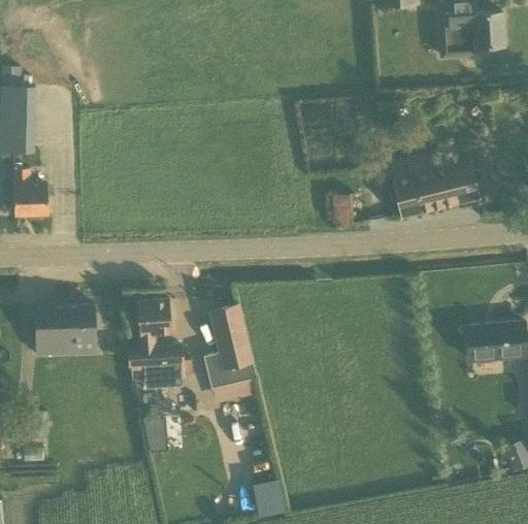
[(378,0),(380,9),(419,7),(418,0),(378,0)]
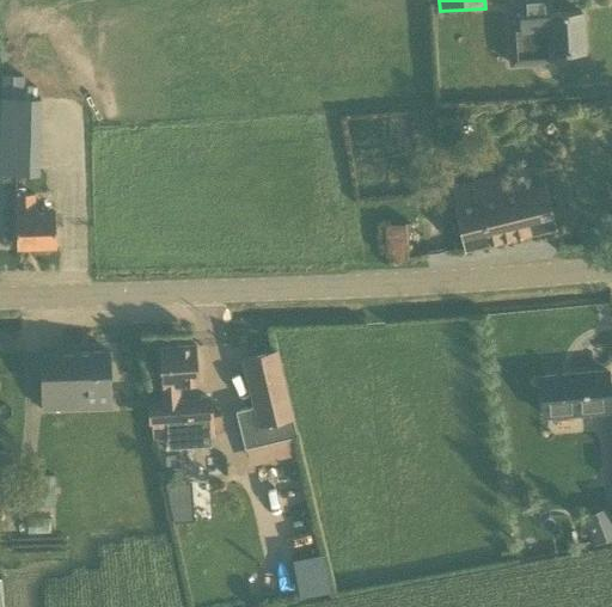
[(552,18),(551,2),(518,5),(519,25),(507,26),(509,71),(564,68),(563,56),(583,55),(581,16),(552,18)]
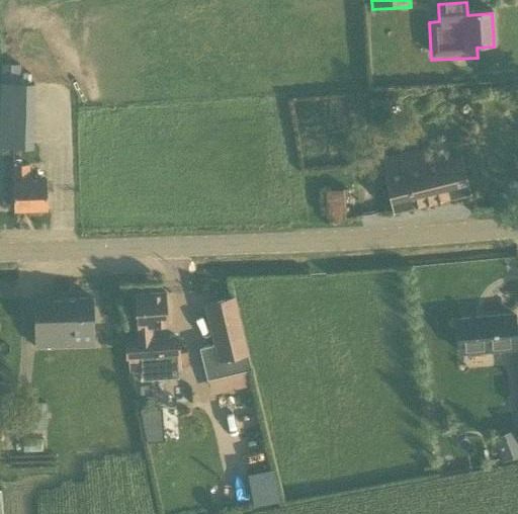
[(2,68),(1,86),(20,87),(20,69),(2,68)]
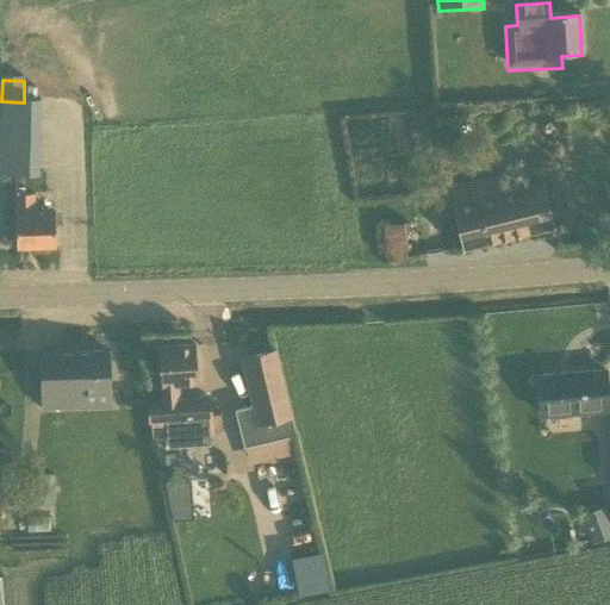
[(0,142),(0,157),(41,160),(43,103),(32,103),(24,103),(1,101),(0,142)]
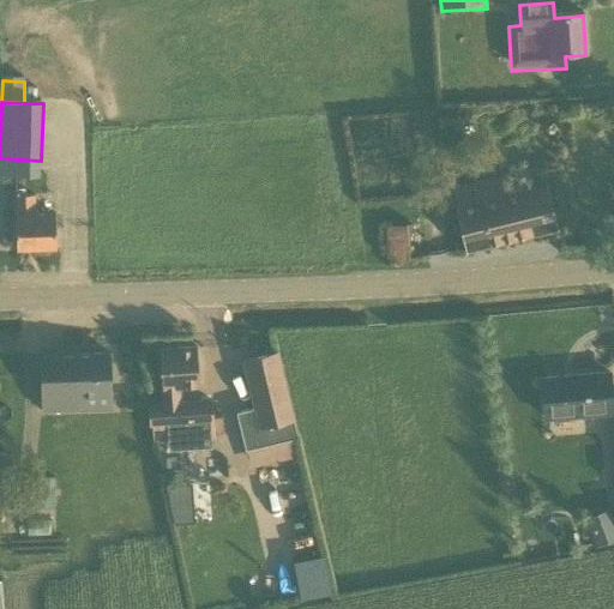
[(0,158),(0,179),(40,181),(41,161),(0,158)]
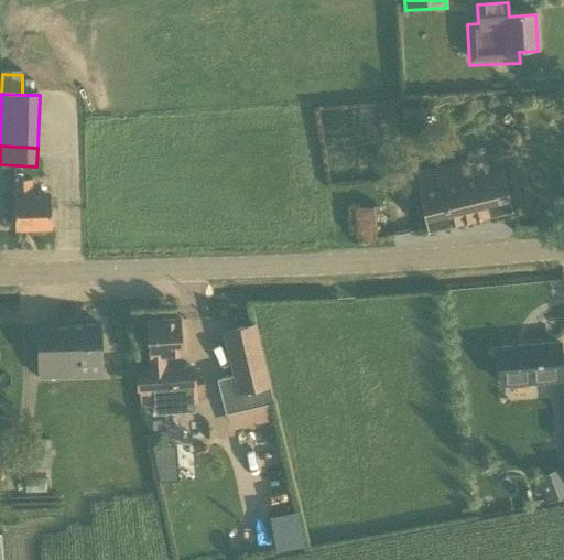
[(501,174),(472,181),(420,194),(430,233),(510,213),(501,174)]
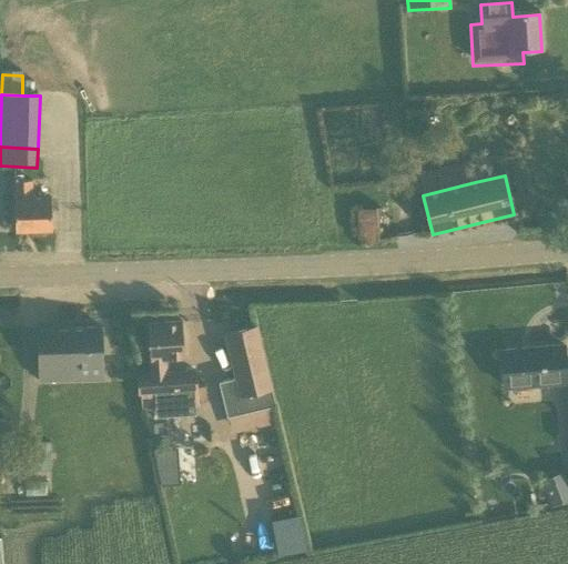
[(31,202),(31,185),(16,185),(16,234),(52,232),(51,202),(31,202)]
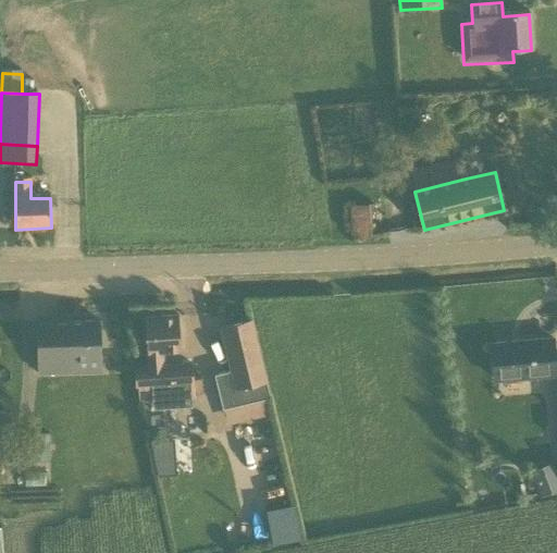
[(165,371),(163,355),(181,354),(178,319),(146,321),(149,371),(134,372),(136,391),(138,391),(139,404),(155,403),(153,391),(194,388),(193,368),(165,371)]
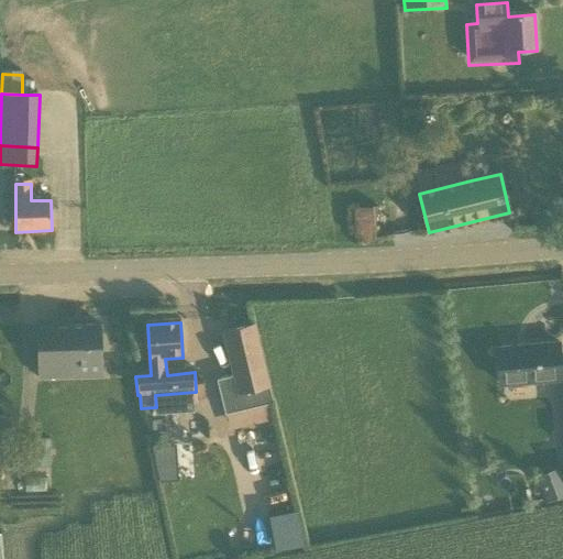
[(224,335),(239,396),(268,388),(254,327),(224,335)]
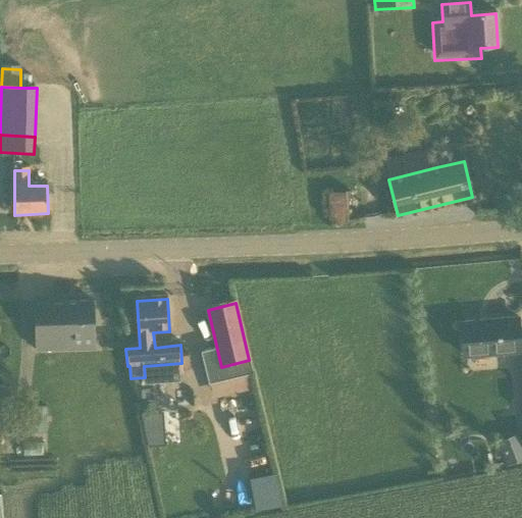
[(36,353),(73,352),(72,340),(96,339),(93,304),(35,306),(36,353)]
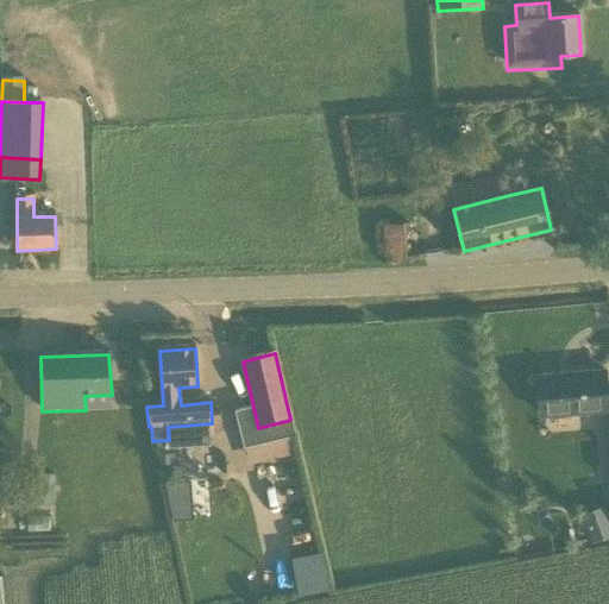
[(541,420),(608,414),(604,373),(538,379),(541,420)]
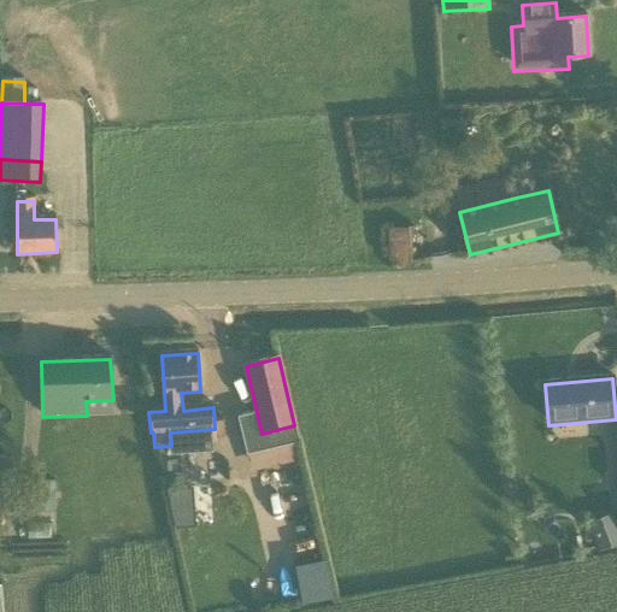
[(3,516),(56,513),(56,483),(1,486),(3,516)]
